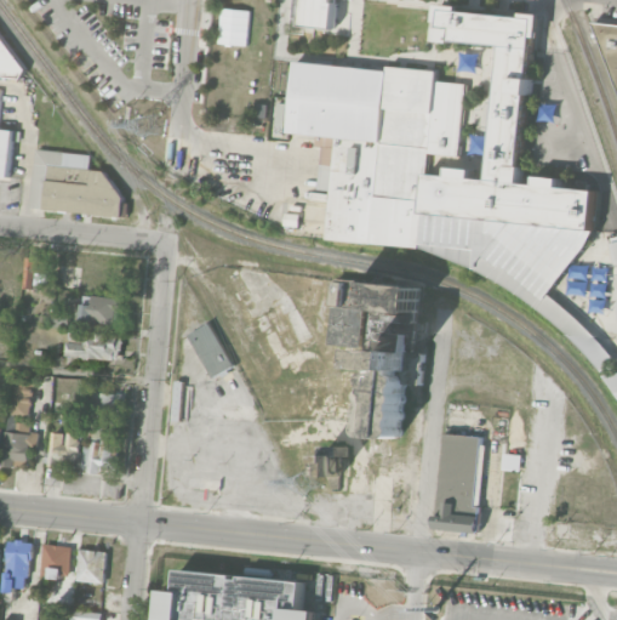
[(303,0),(300,27),(335,30),(337,0),(303,0)]
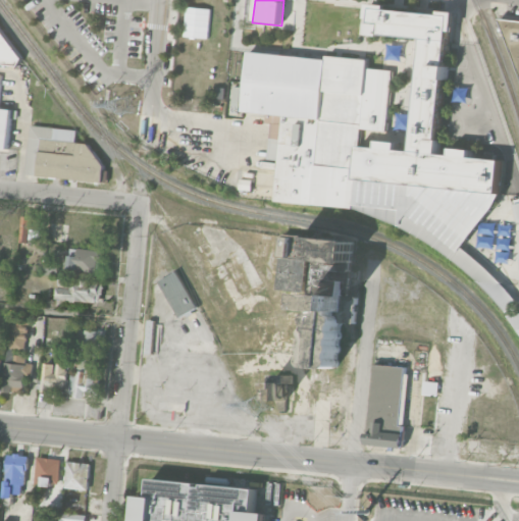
[(367,33),(424,38),(413,152),(397,150),(398,144),(376,142),(376,148),(359,147),(356,179),(501,194),(505,160),(471,157),(471,151),(451,149),(450,155),(438,154),(453,15),(370,7),(367,33)]
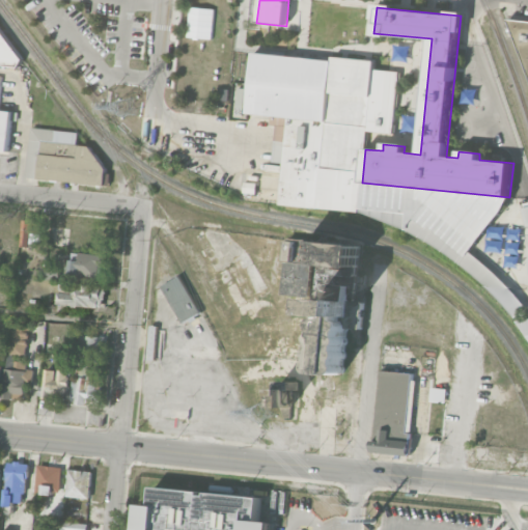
[(505,19),(527,21),(527,80),(524,70),(505,19)]
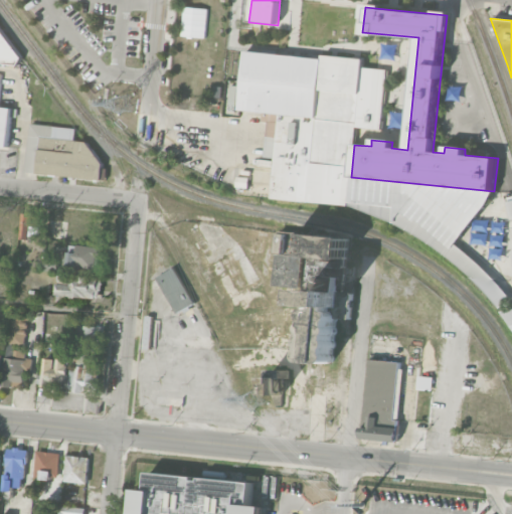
[(0,32),(19,58),(16,65),(0,63),(0,32)]
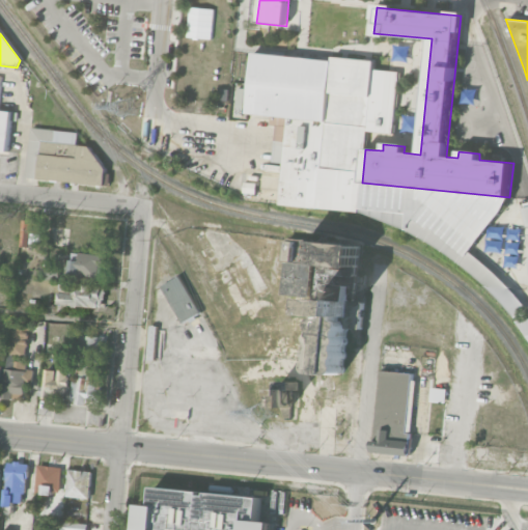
[(252,53),(246,114),(285,117),(277,204),(359,213),(362,183),(365,149),(373,60),(331,56),(330,61),(252,53)]
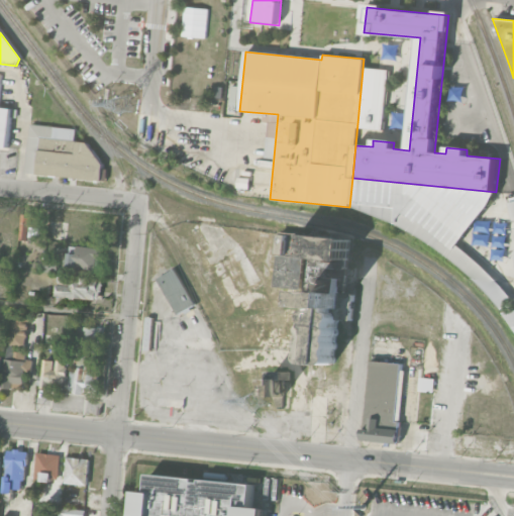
[(74,128),(27,124),(22,174),(100,181),(101,165),(85,142),(73,141),(74,128)]
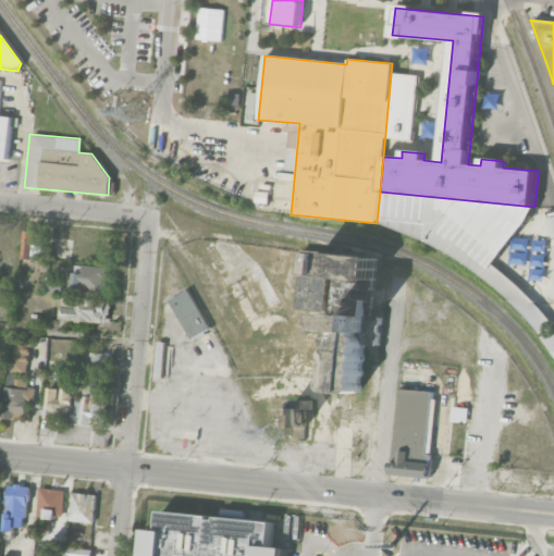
[(253,202),(266,204),(267,193),(254,192),(253,202)]
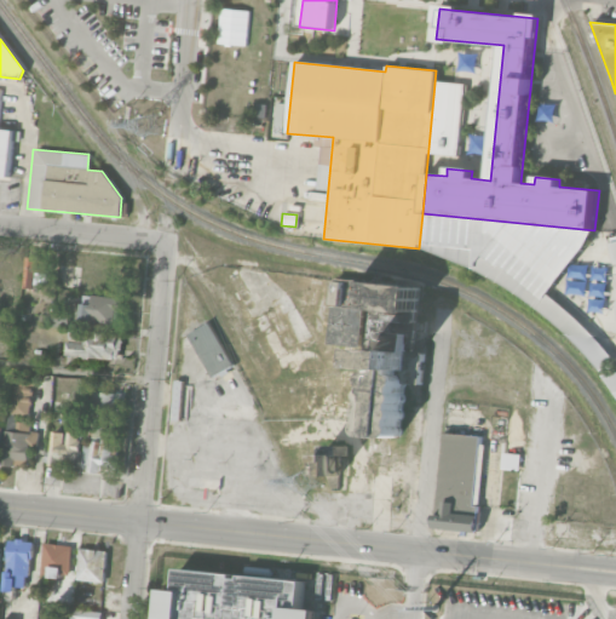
[(22,290),(46,290),(47,259),(23,258),(22,290)]
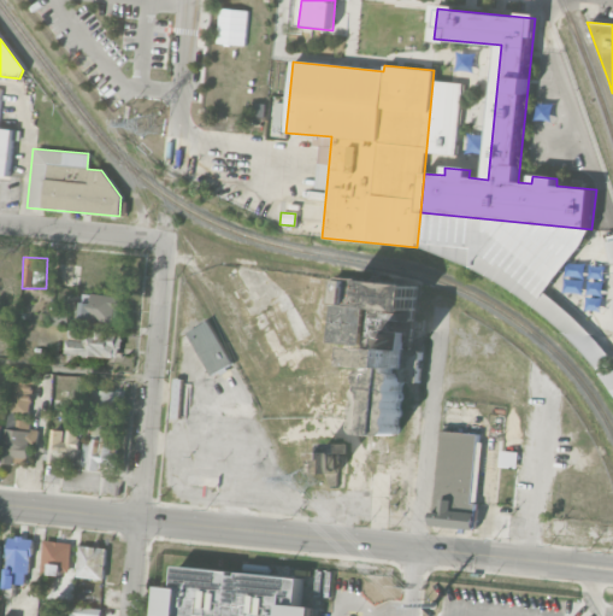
[(414,286),(330,277),(323,344),(355,346),(360,308),(371,309),(369,328),(371,328),(361,428),(369,429),(369,435),(395,438),(402,369),(418,370),(420,352),(404,350),(405,333),(410,334),(414,286)]
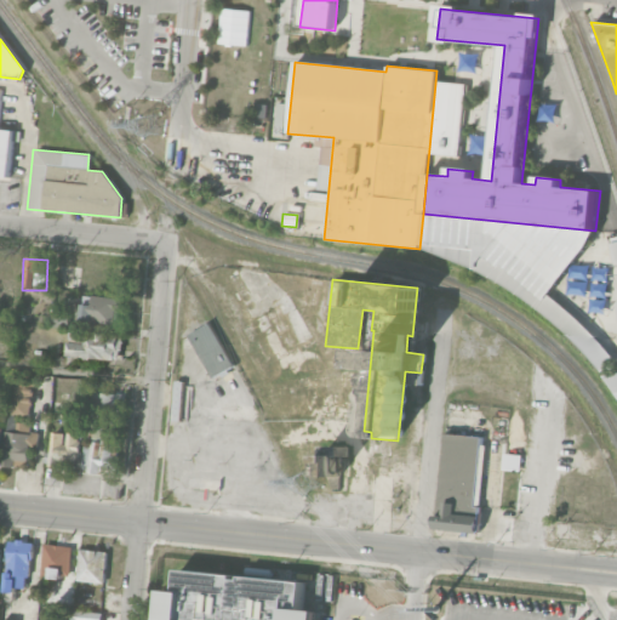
[(119,324),(119,299),(91,297),(90,306),(79,306),(79,323),(119,324)]
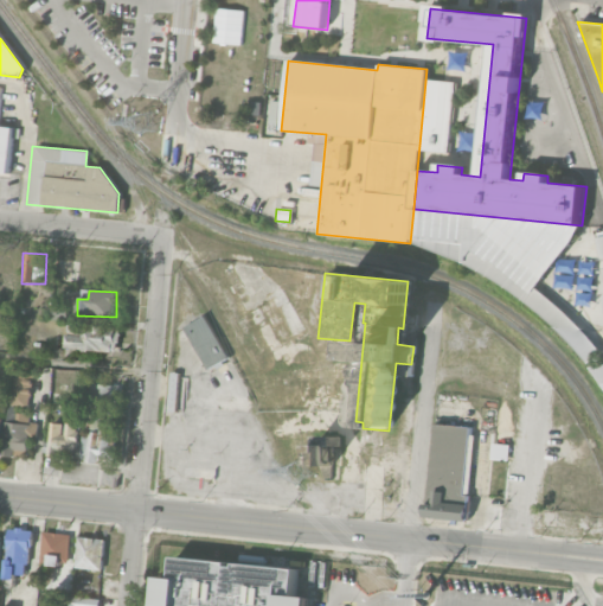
[(49,320),(64,320),(64,306),(50,306),(50,312),(49,312),(49,320)]
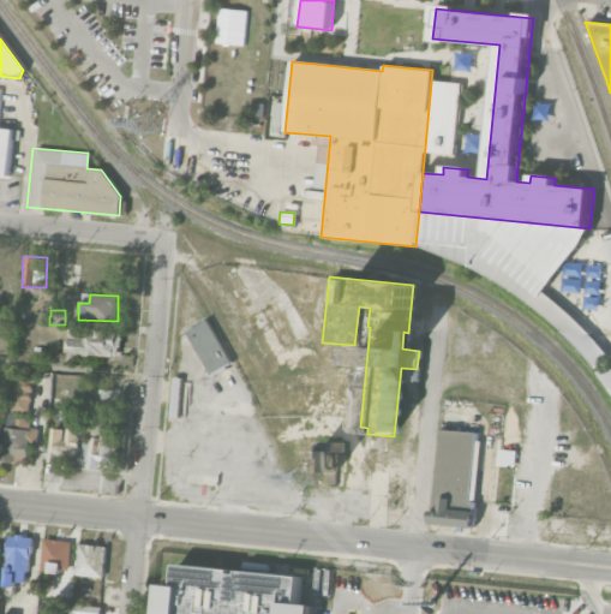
[(208,375),(229,364),(205,321),(185,332),(208,375)]
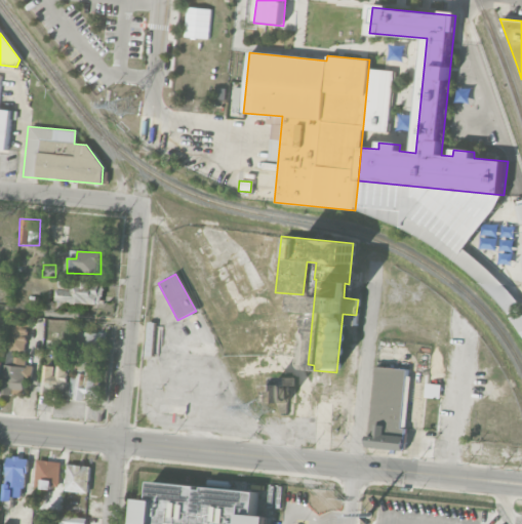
[(54,282),(53,303),(101,304),(102,283),(54,282)]
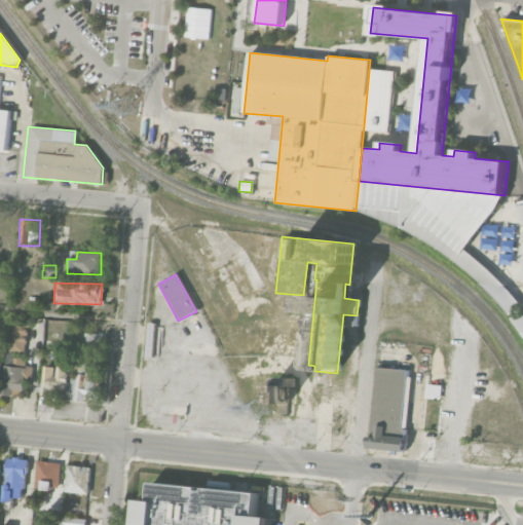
[(25,325),(8,324),(7,352),(24,352),(25,325)]
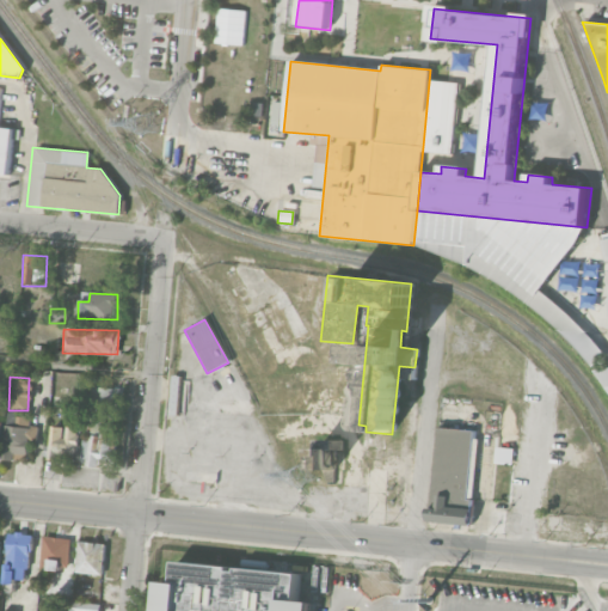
[(169,415),(177,416),(178,383),(176,383),(176,377),(170,377),(169,415)]
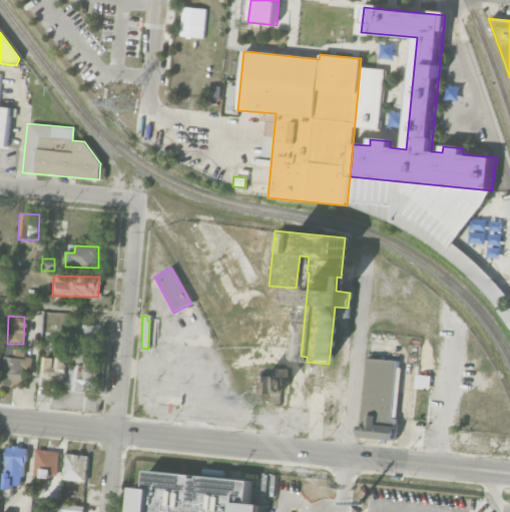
[(80,337),(101,337),(101,326),(80,326),(80,337)]
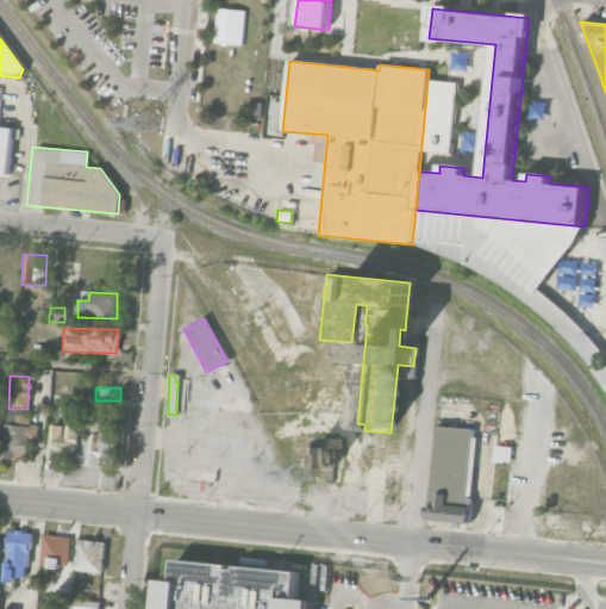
[(27,416),(12,415),(12,424),(1,424),(0,459),(12,460),(12,453),(25,453),(26,435),(35,436),(35,426),(27,426),(27,416)]
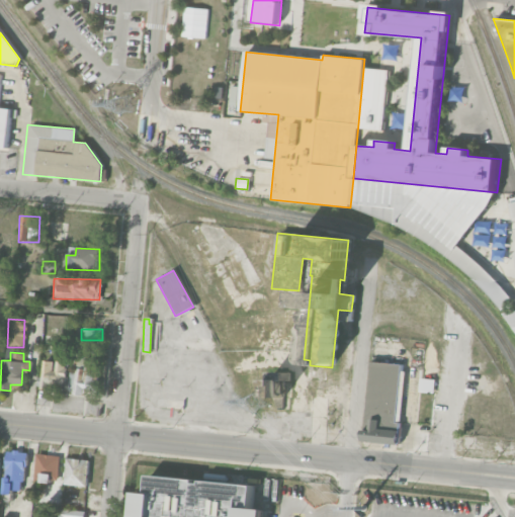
[(90,395),(93,363),(39,358),(36,390),(90,395)]
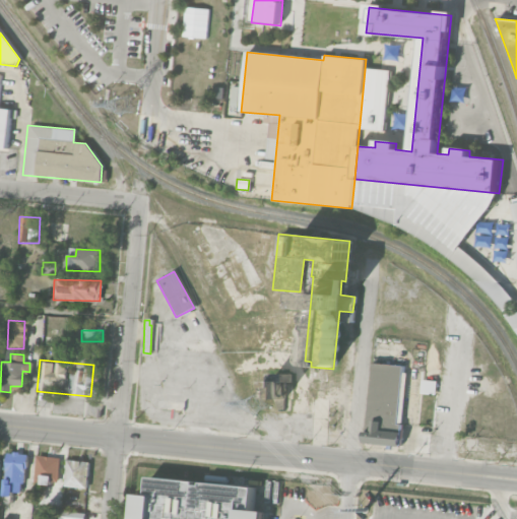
[(363,444),(398,446),(399,433),(379,431),(380,424),(396,426),(400,366),(368,364),(363,444)]
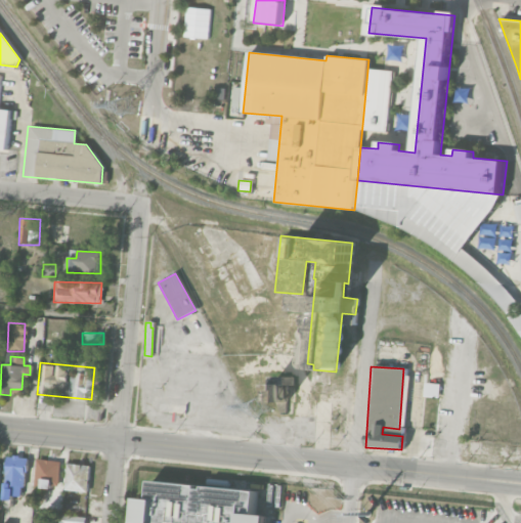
[(274,402),(286,402),(286,385),(274,385),(274,402)]
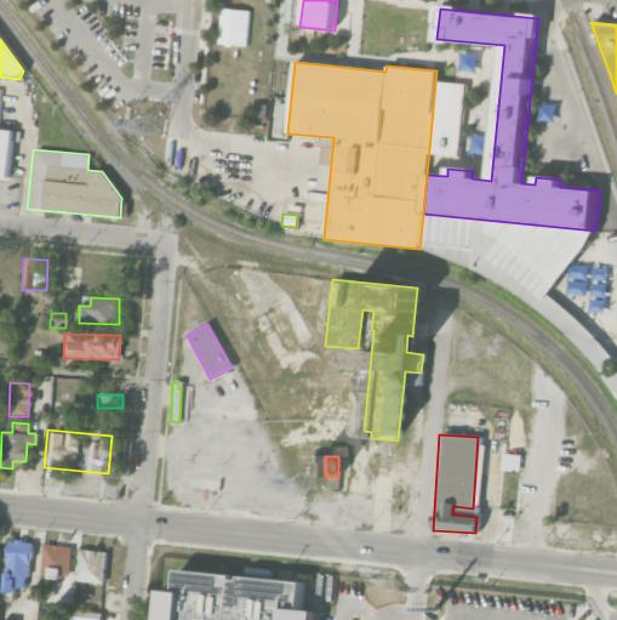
[(510,456),(510,460),(501,459),(500,470),(514,472),(516,458),(510,456)]
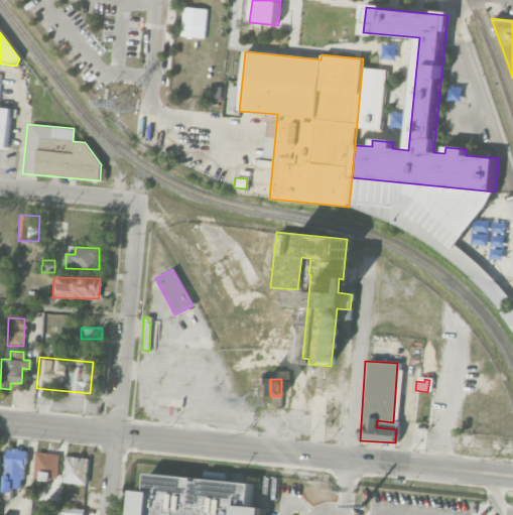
[(4,449),(2,491),(21,492),(23,451),(4,449)]
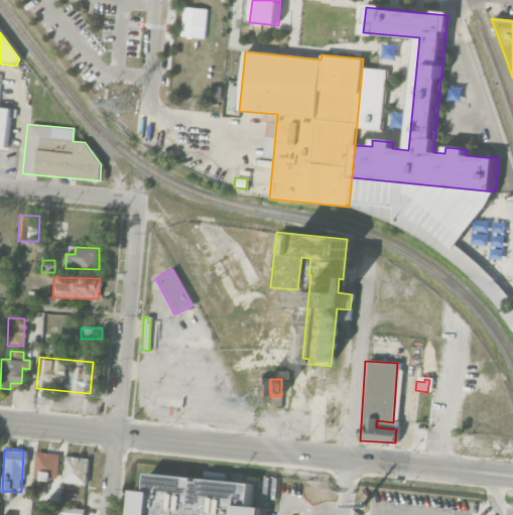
[(32,479),(55,481),(56,455),(33,454),(32,479)]
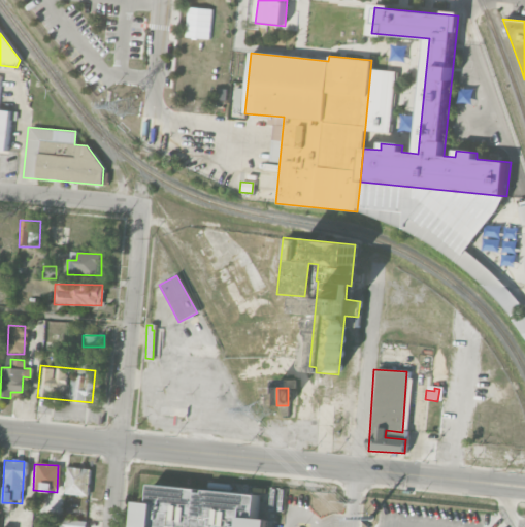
[(86,496),(89,469),(66,467),(63,494),(86,496)]
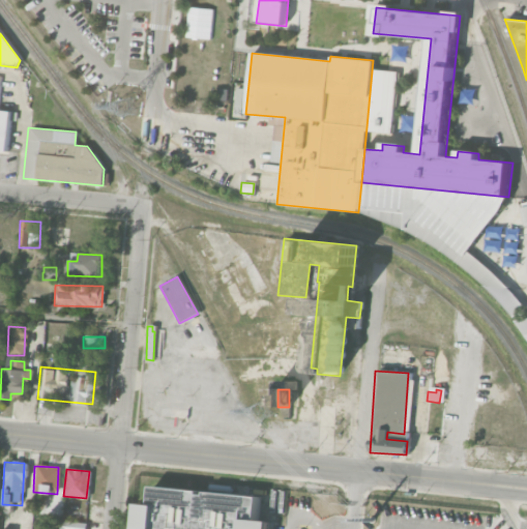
[(263,528),(264,521),(256,521),(258,496),(151,485),(149,505),(136,503),(133,528),(263,528)]
